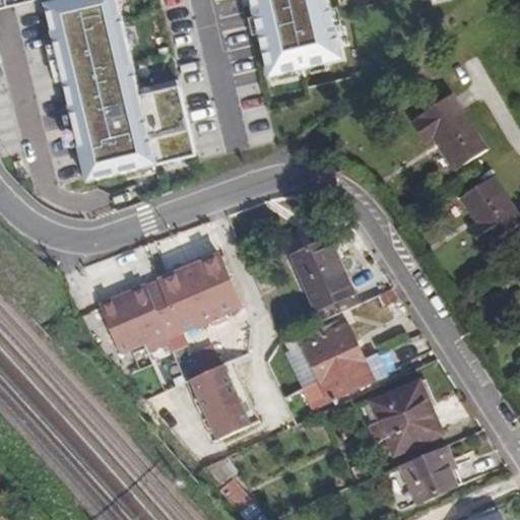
[(111,0),(66,0),(42,6),(81,183),(190,158),(174,89),(134,99),(111,0)]
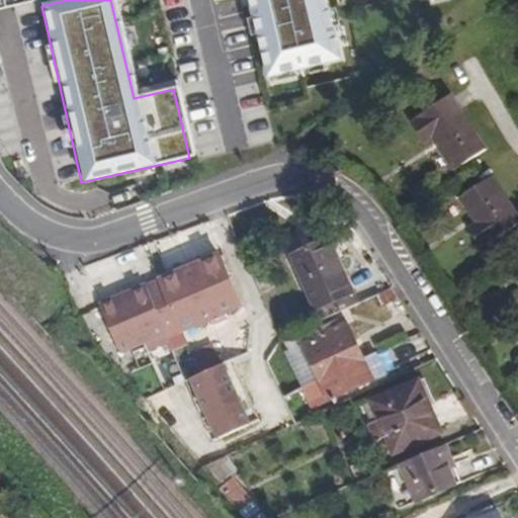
[(250,0),(269,78),(297,71),(297,67),(308,64),(309,68),(310,68),(325,64),(343,60),(328,0),(250,0)]
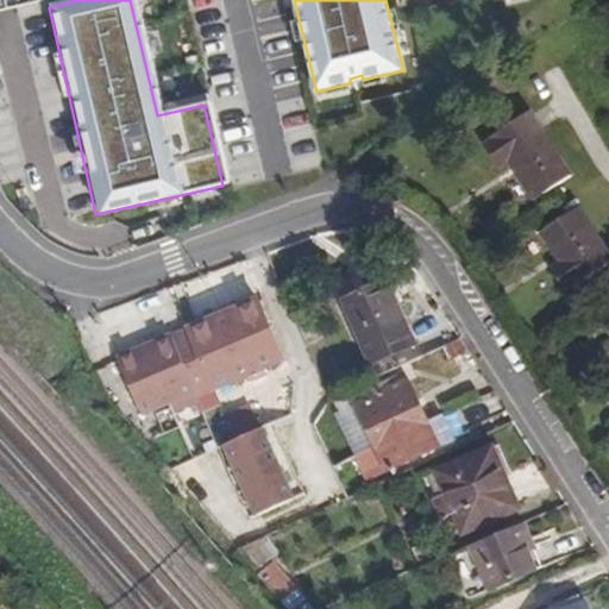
[(382,75),(364,80),(366,87),(384,82),(382,75)]
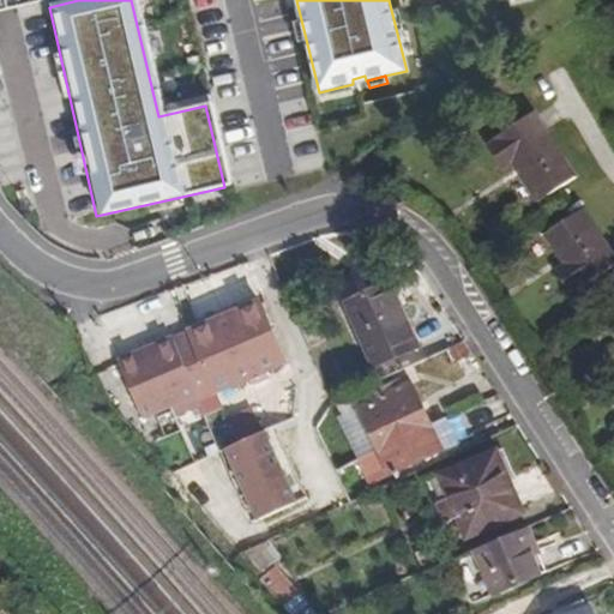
[(512,163),(537,202),(576,176),(534,114),(495,139),(497,142),(487,149),(501,170),(512,163)]
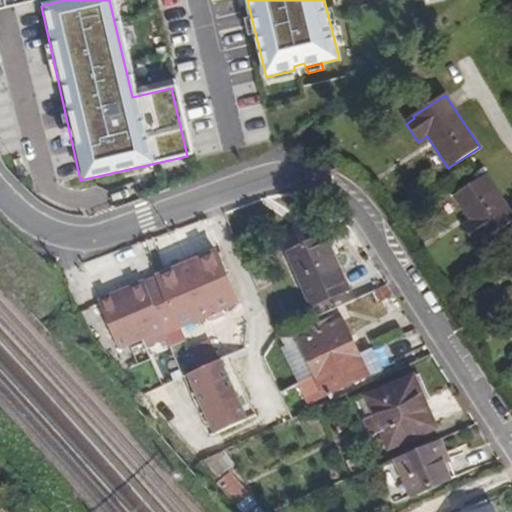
[(463,227),(474,244),(482,239),(483,240),(511,221),(511,213),(487,175),(454,196),(471,221),(463,227)]
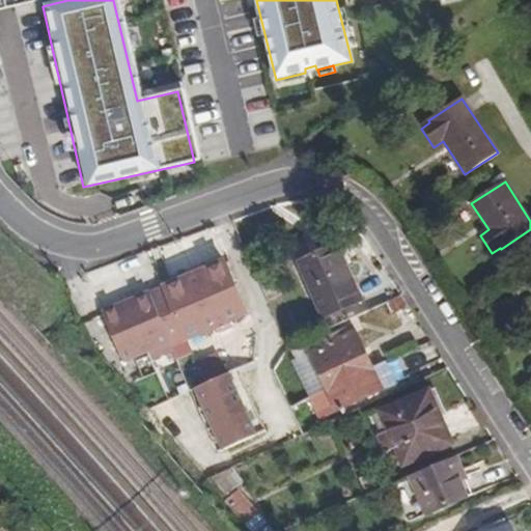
[(301,261),(324,317),(365,299),(340,244),(301,261)]
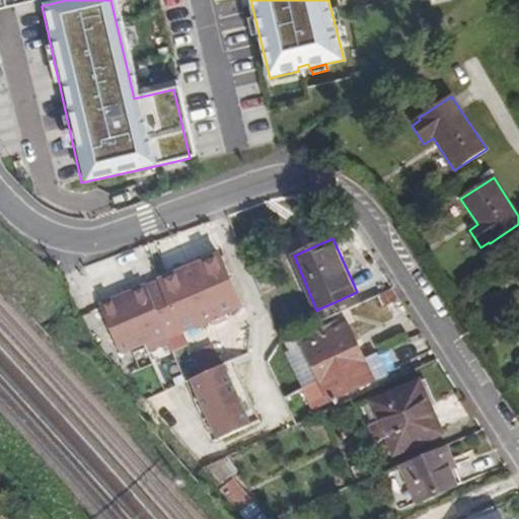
[(162,282),(179,331),(245,308),(227,260),(162,282)]
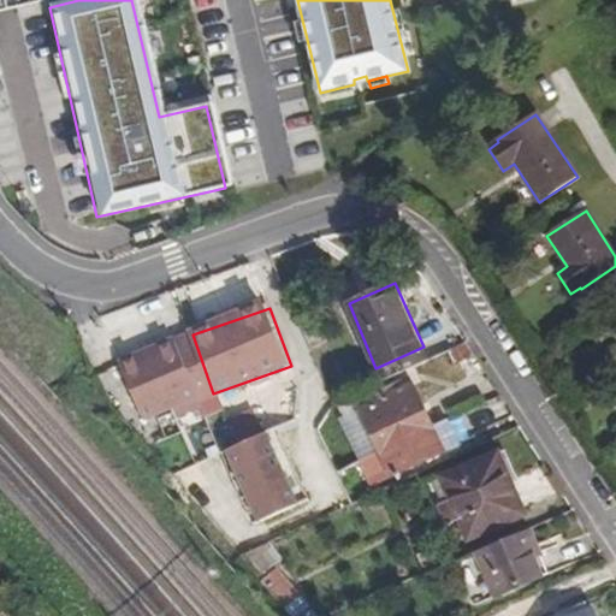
[(177,339),(119,359),(138,415),(195,395),(197,401),(213,395),(213,394),(193,335),(177,341),(177,339)]
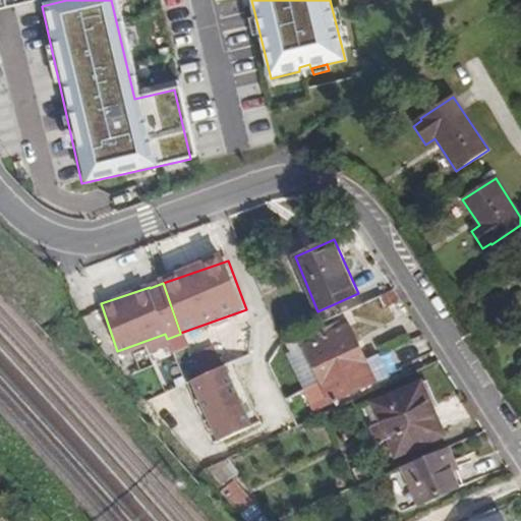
[(305,346),(331,402),(375,382),(349,326),(305,346)]
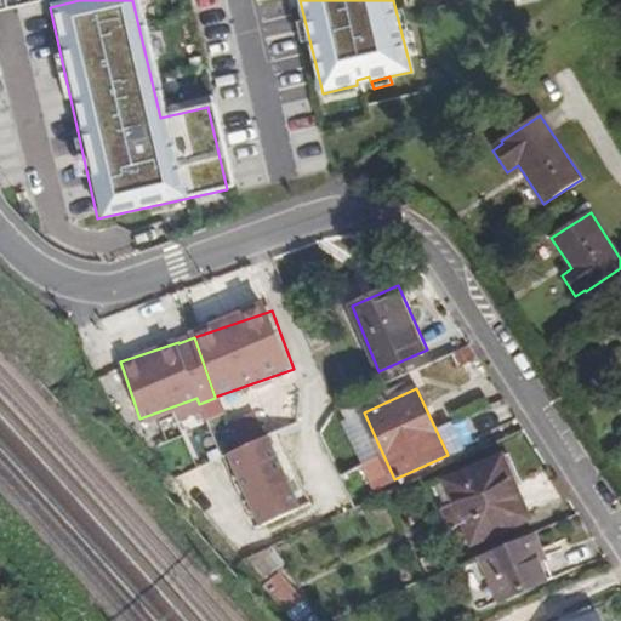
[(313,503),(279,432),(223,457),(256,529),(313,503)]
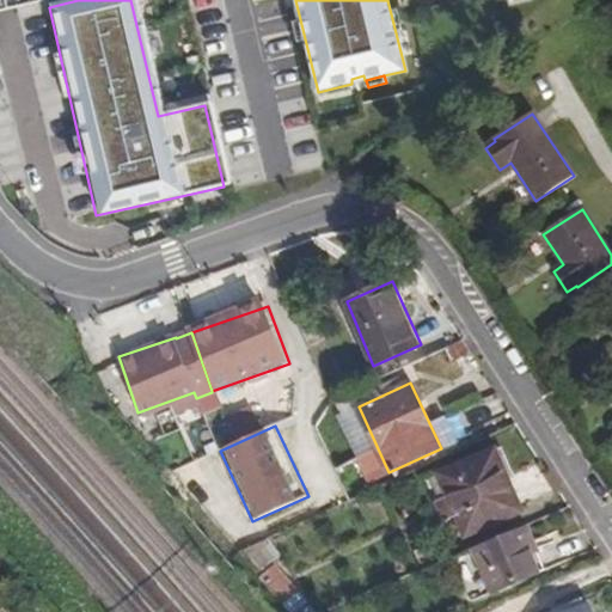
[(440,473),(465,537),(521,512),(494,448),(440,473)]
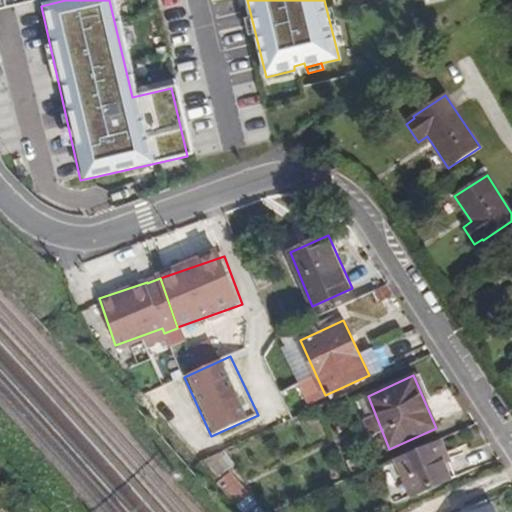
[(440,438),(394,458),(412,500),(453,482),(445,465),(451,462),(440,438)]
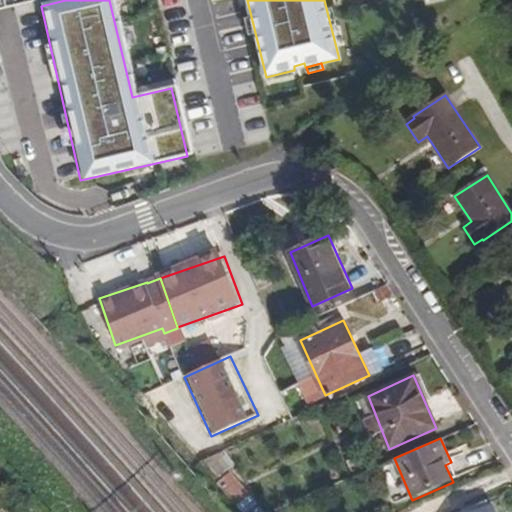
[(206,458),(200,462),(237,505),(249,494),(228,469),(220,475),(206,458)]
